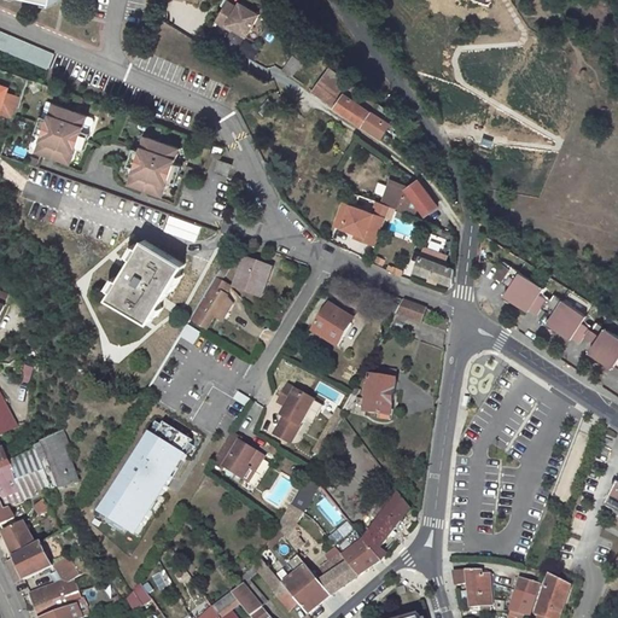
[(238,6),(228,0),(227,0),(216,19),(226,25),(228,23),(233,27),(246,35),(261,13),(242,1),(238,6)]
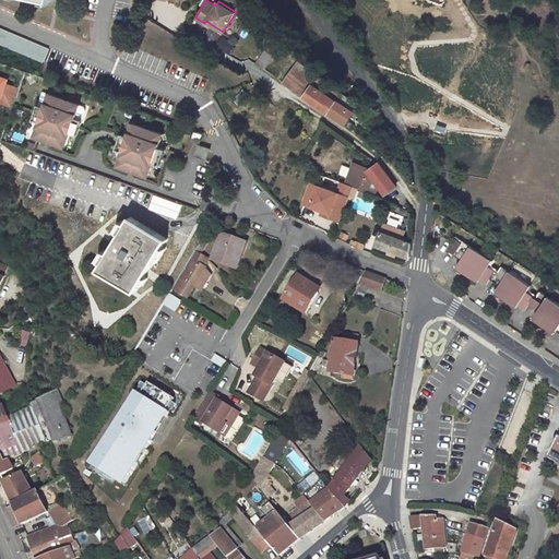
[(47,46),(0,30),(0,45),(43,60),(47,46)]
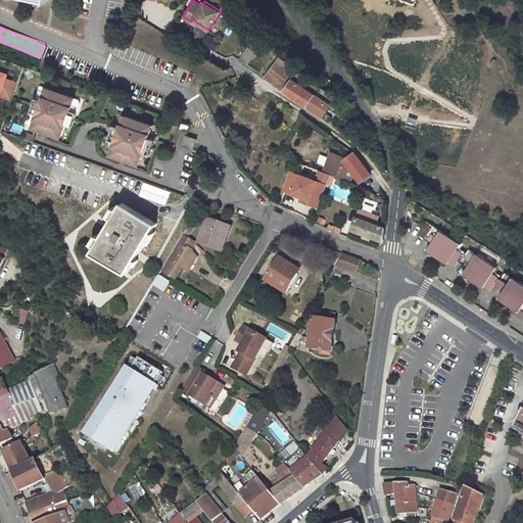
[(257,33),(238,58),(244,63),(264,39),(257,33)]
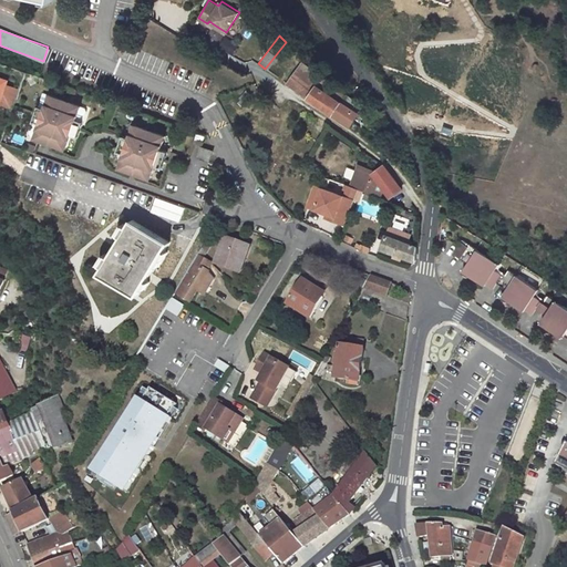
[(344,95),(301,62),(286,83),(331,114),(341,101),(344,95)]
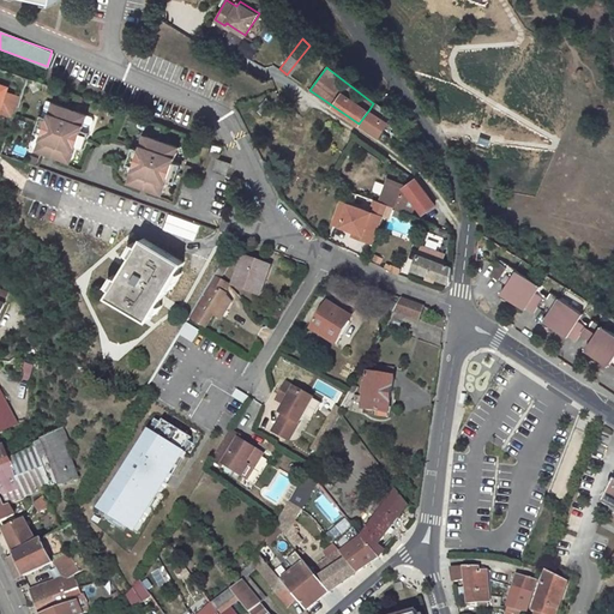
[(7,86),(0,83),(0,110),(12,116),(19,97),(5,92),(7,86)]
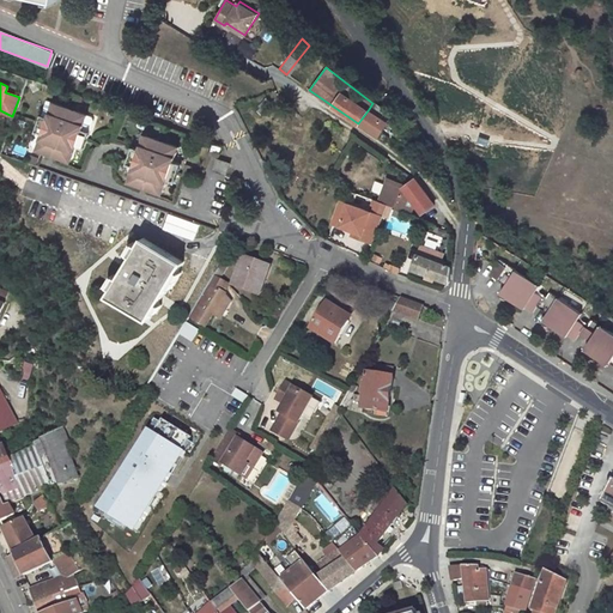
[(90,116),(53,103),(47,119),(40,115),(30,143),(31,149),(68,162),(73,147),(82,151),(92,121),(90,116)]
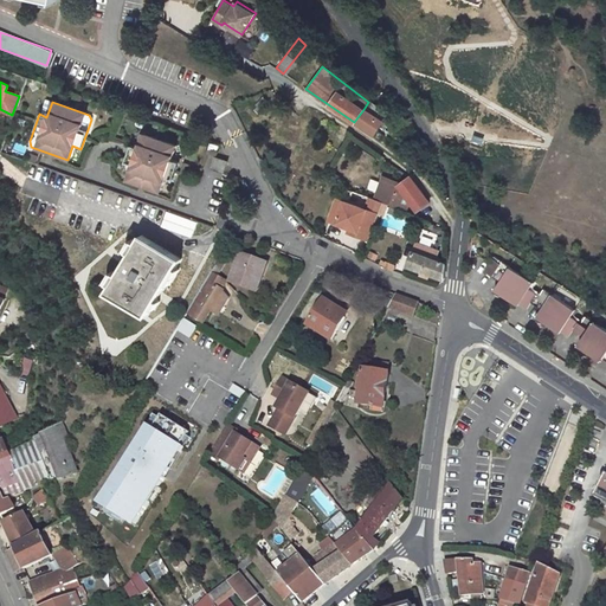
[(366,109),(365,108),(354,122),(373,135),(382,122),(380,121),(385,114),(371,103),(366,109)]
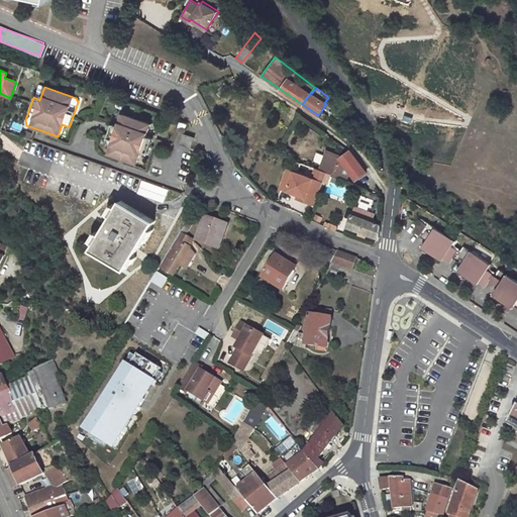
[(147,124),(119,114),(115,126),(110,124),(105,139),(110,141),(106,152),(134,163),(138,151),(144,153),(149,138),(143,136),(147,124)]
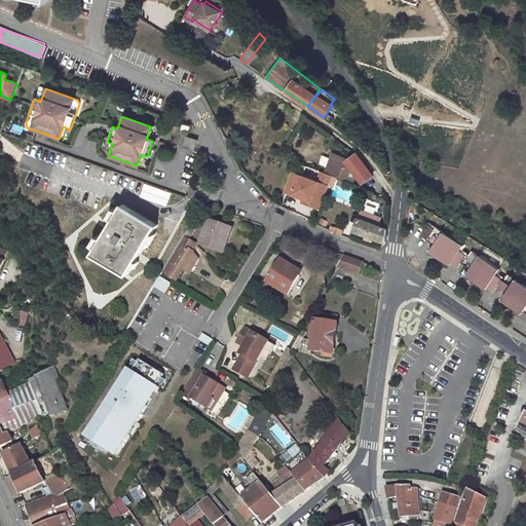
[(197,139),(187,136),(185,145),(194,148),(197,139)]
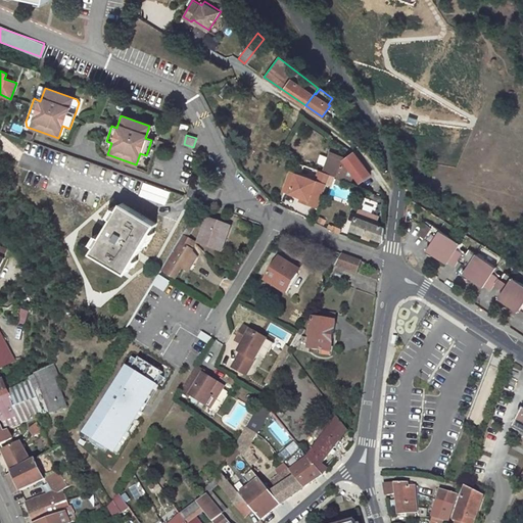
[(325,162),(328,155),(319,152),(316,159),(325,162)]
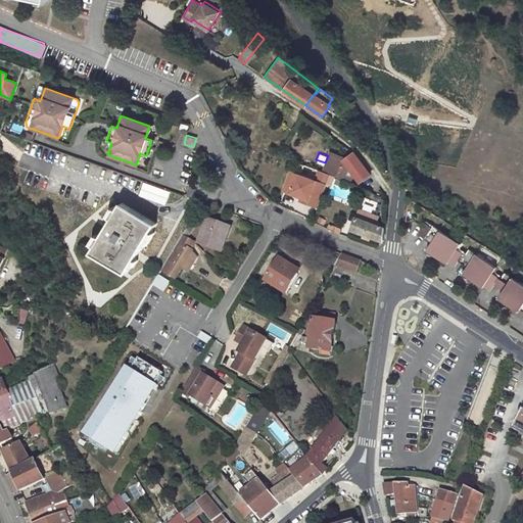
[(370,176),(353,152),(346,157),(331,153),(325,173),(350,182),(352,174),(360,183),(365,179),(370,176)]
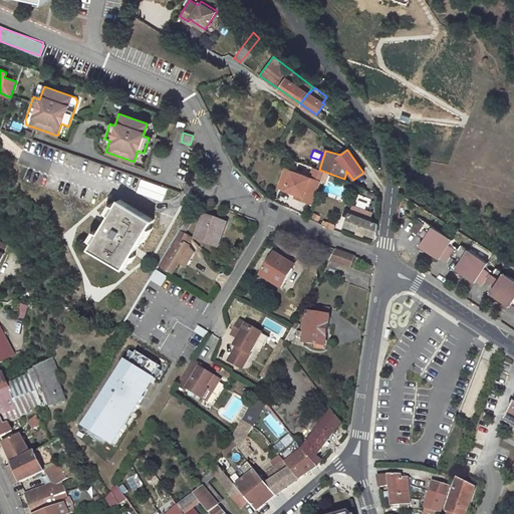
[(277,187),(282,189),(289,170),(284,168),(277,187)]
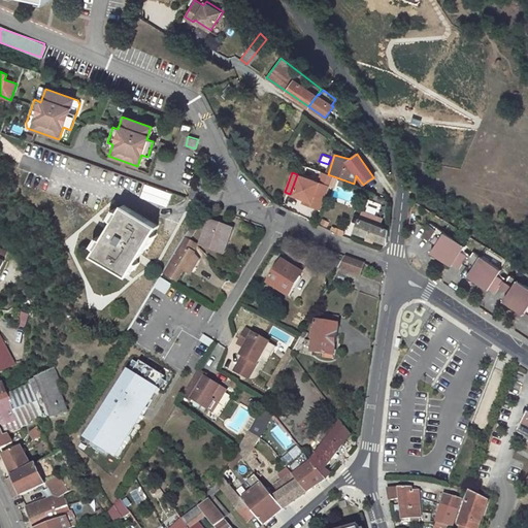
[(328,186),(297,174),(290,194),(303,200),(304,197),(311,199),(308,206),(320,210),(328,186)]
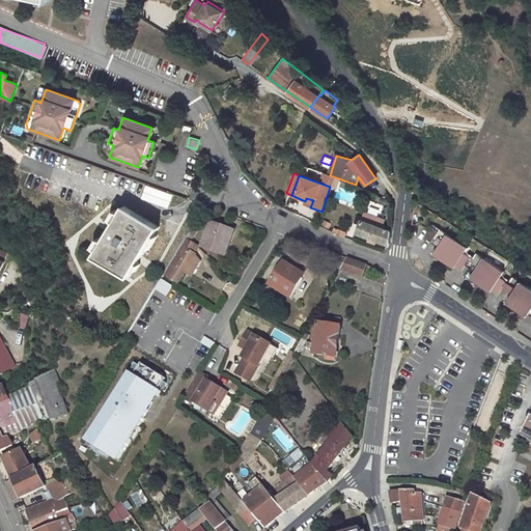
[(382,187),(375,178),(370,182),(378,190),(382,187)]
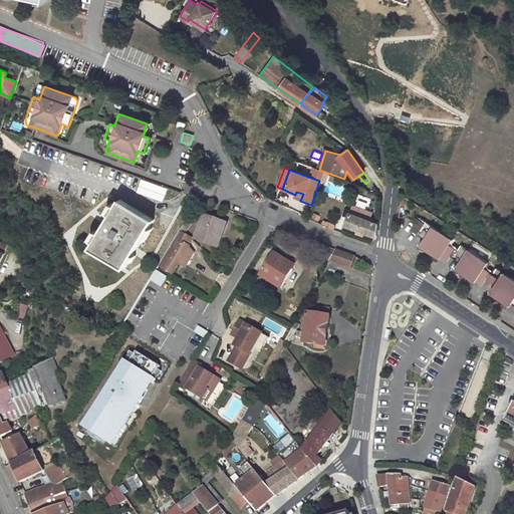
[(296,192),(295,195),(294,199),(300,201),(303,194),(296,192)]
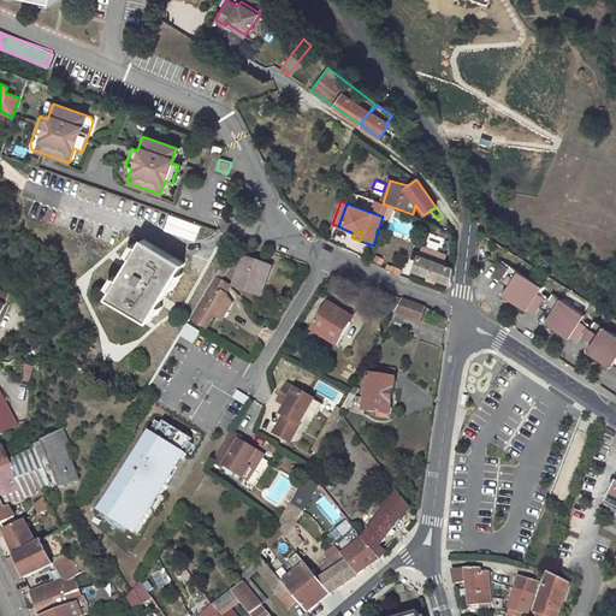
[(183,264),(142,240),(138,247),(135,246),(129,255),(131,258),(118,279),(116,278),(110,288),(112,290),(108,297),(148,321),(183,264)]
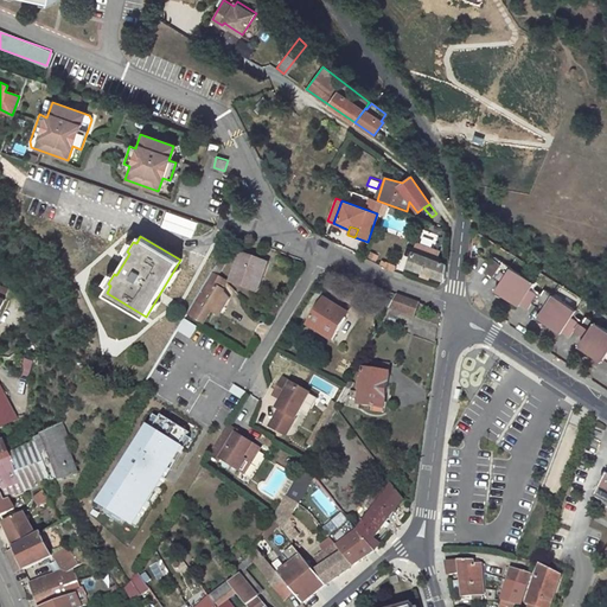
[(414,243),(406,267),(442,280),(443,264),(434,261),(438,251),(414,243)]
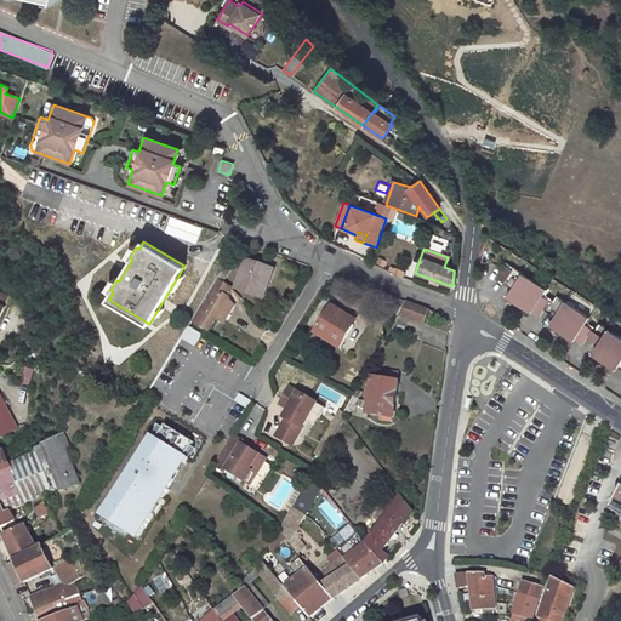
[(273,269),(248,260),(237,289),(262,298),(273,269)]
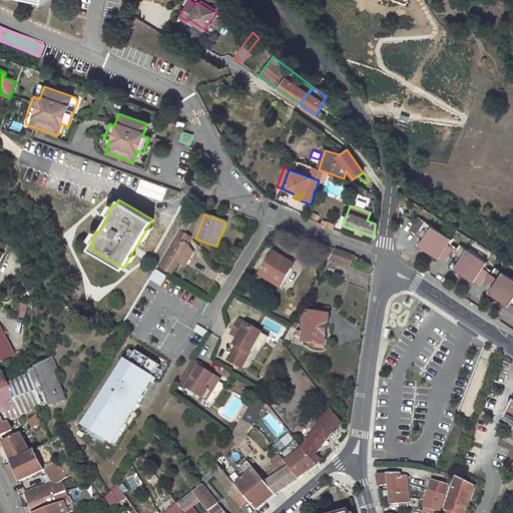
[(184,218),(181,224),(187,229),(191,222),(184,218)]
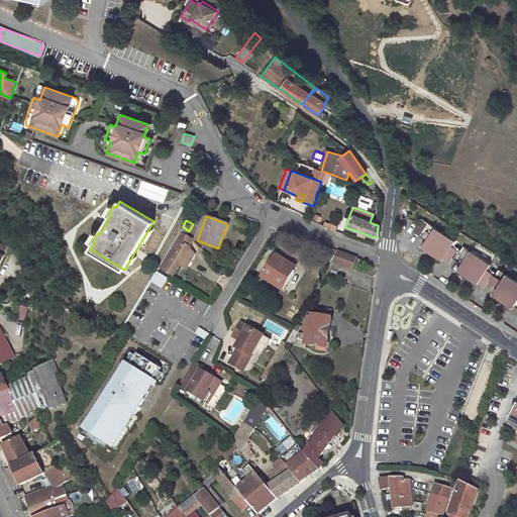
[(423,222),(415,235),(428,244),(424,250),(445,265),(446,263),(453,267),(456,263),(463,268),(459,274),(482,288),(483,286),(489,290),(492,285),(501,292),(496,298),(516,311),(516,282),(505,274),(502,280),(491,273),(495,268),(470,250),(467,255),(454,248),(458,243),(438,230),(437,231),(423,222)]
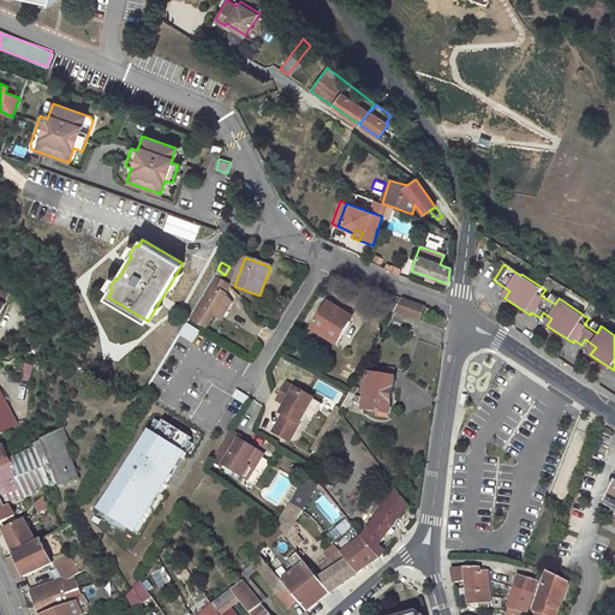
[(218,269),(187,318),(204,328),(213,316),(218,320),(222,312),(218,309),(225,296),(218,292),(222,284),(221,281),(225,275),(218,269)]
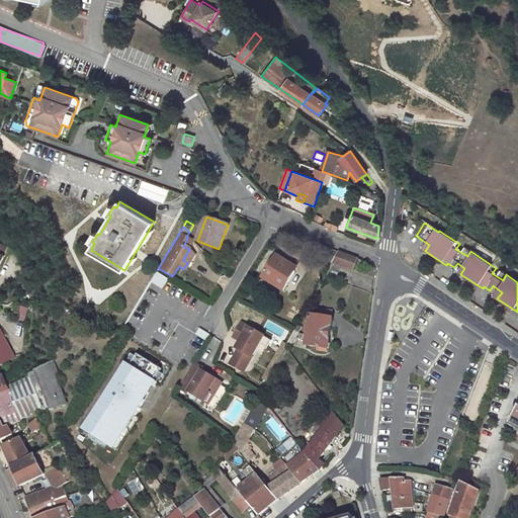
[(356,259),(337,252),(331,263),(352,271),(356,259)]
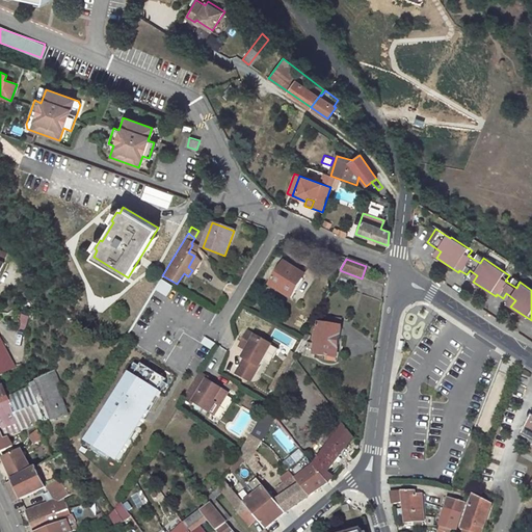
[(292,268),(283,262),(269,286),(289,298),(301,278),(289,271),(292,268)]
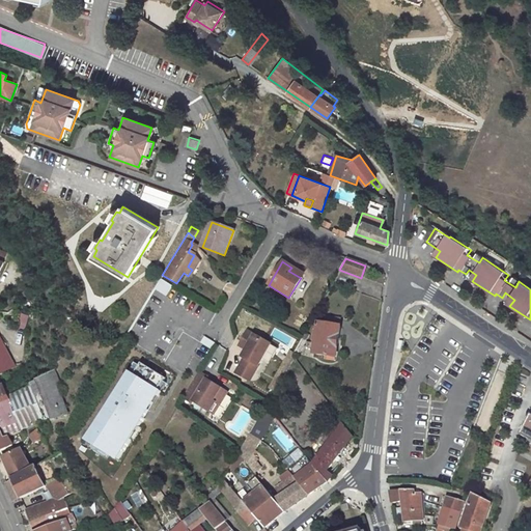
[(1,283),(6,294),(19,286),(12,276),(1,283)]
